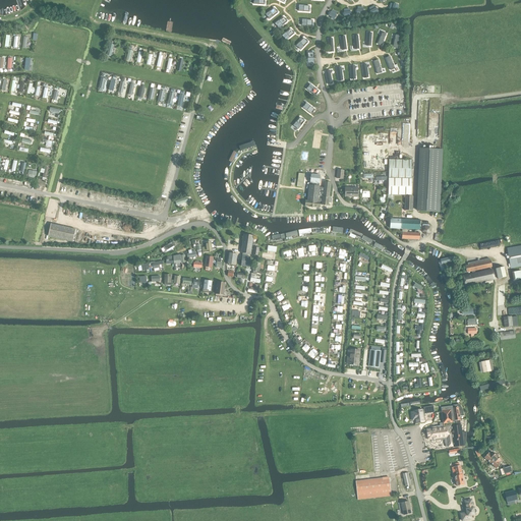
[(378,11),(374,5),(368,7),(372,14),(378,11)]
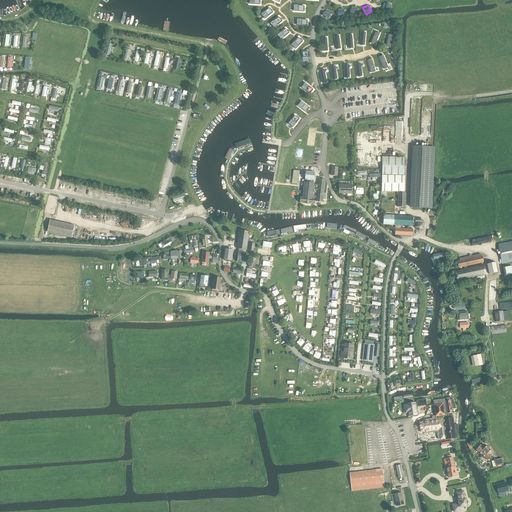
[(273,12),(269,7),(260,14),(264,18),(273,12)]
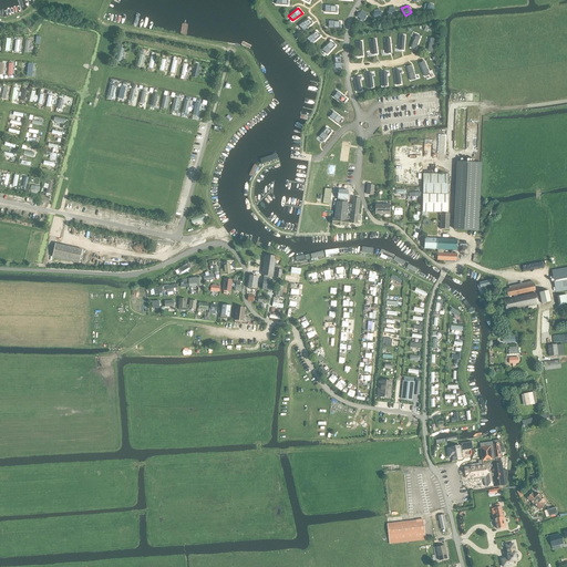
[(368,13),(361,10),(358,17),(360,18),(360,19),(363,21),(363,20),(368,13)]
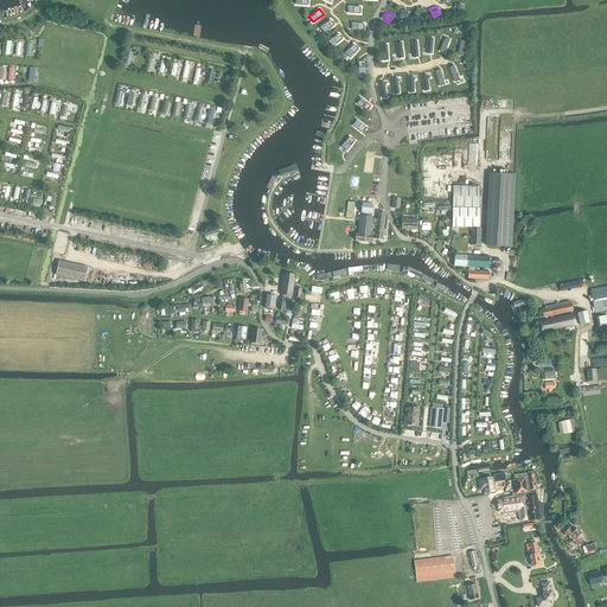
[(334,25),(330,19),(320,26),(325,32),(334,25)]
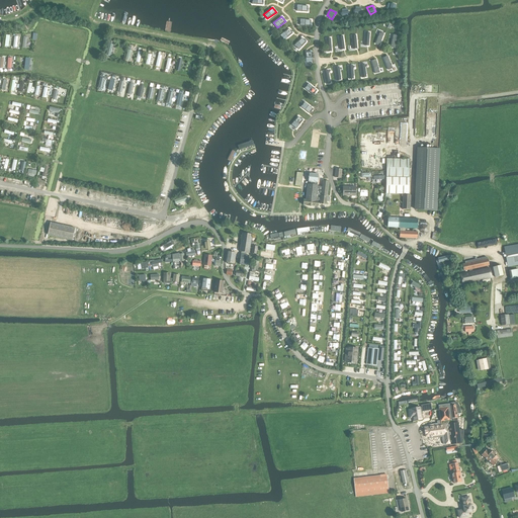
[(292,33),(288,28),(280,35),(284,39),(292,33)]
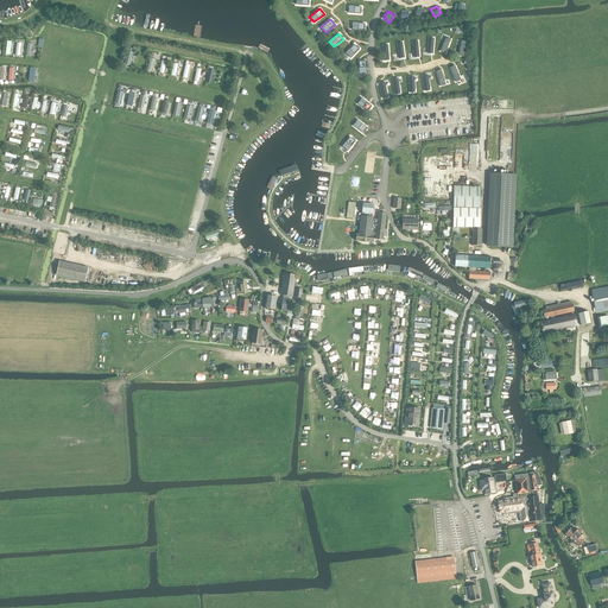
[(451,38),(445,36),(441,51),(445,54),(451,38)]
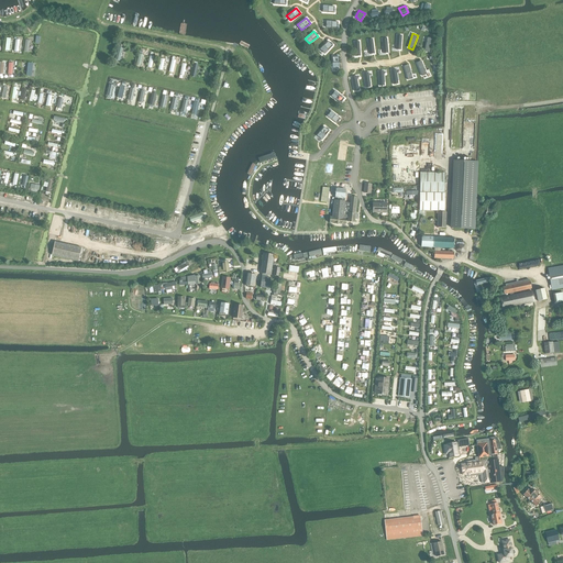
[(332,45),(328,41),(320,48),(324,53),(332,45)]
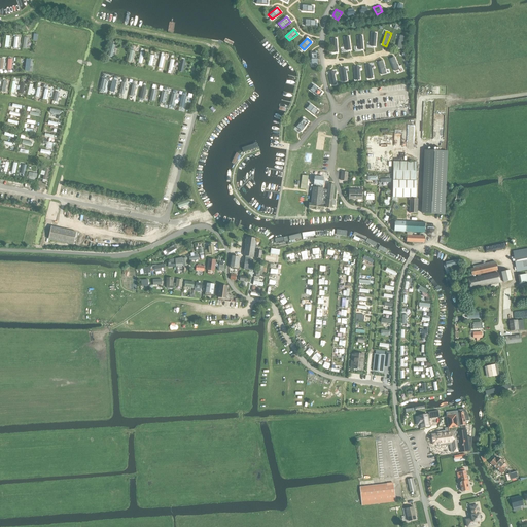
[(399,68),(394,56),(389,59),(394,71),(399,68)]
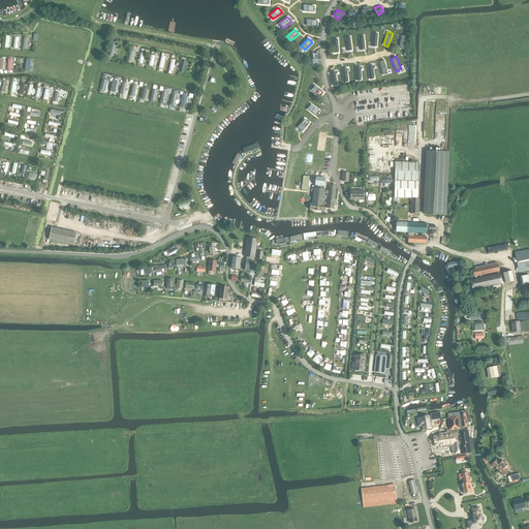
[(387,73),(384,61),(379,62),(382,74),(387,73)]
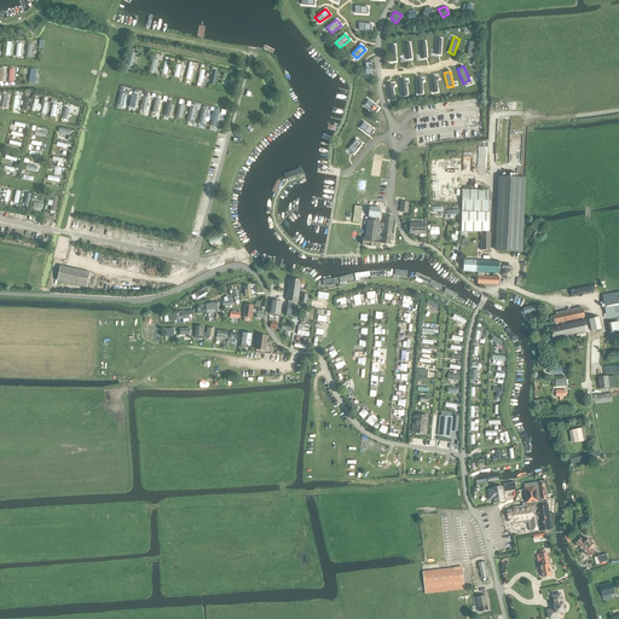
[(379,108),(369,99),(364,105),(374,114),(379,108)]
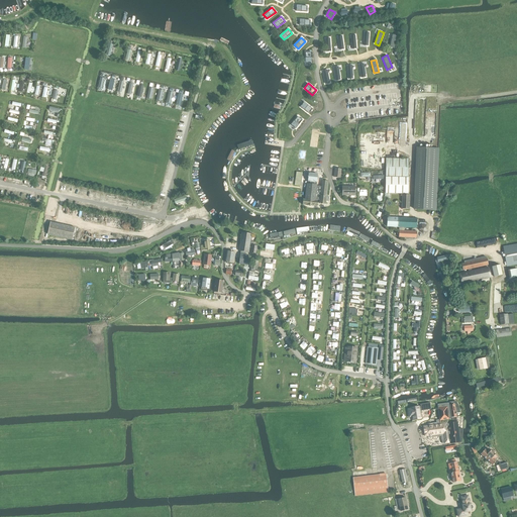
[(312,108),(304,102),(300,106),(309,113),(312,108)]
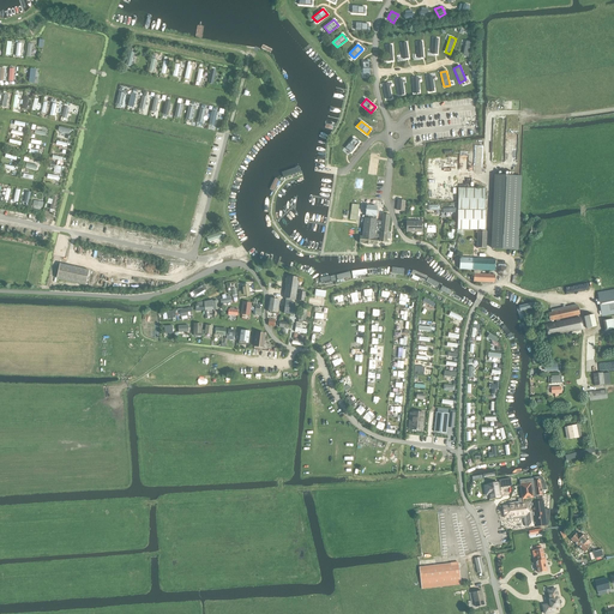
[(359,143),(354,138),(345,148),(351,152),(359,143)]
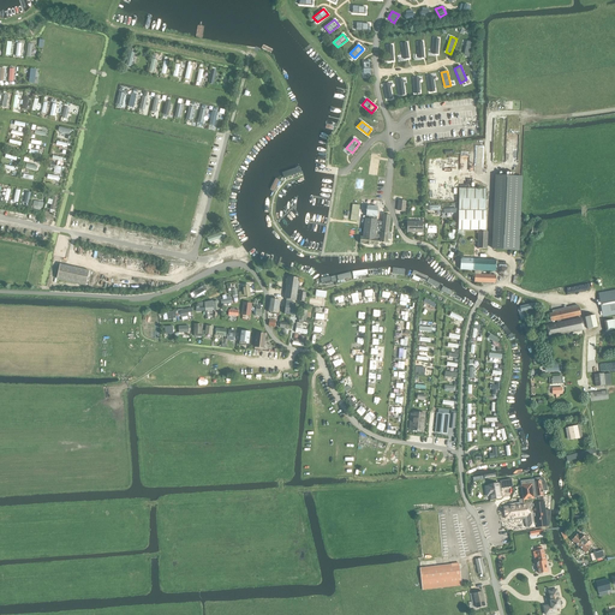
[(475,168),(483,168),(484,145),(476,145),(475,168)]
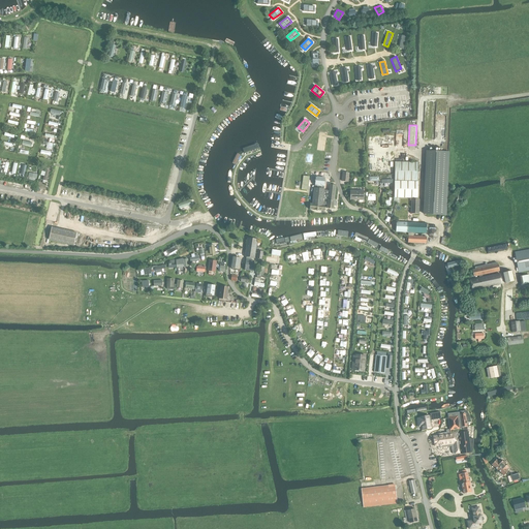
[(436,129),(436,139),(445,139),(445,126),(442,125),(442,129),(436,129)]
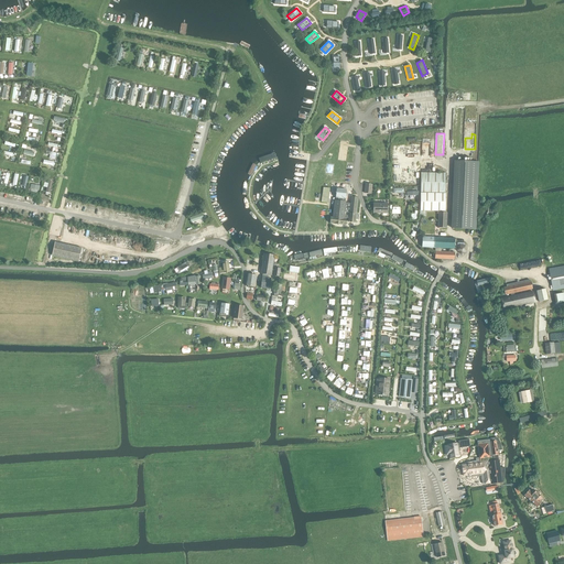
[(260,164),(274,158),(272,154),(258,160),(260,164)]
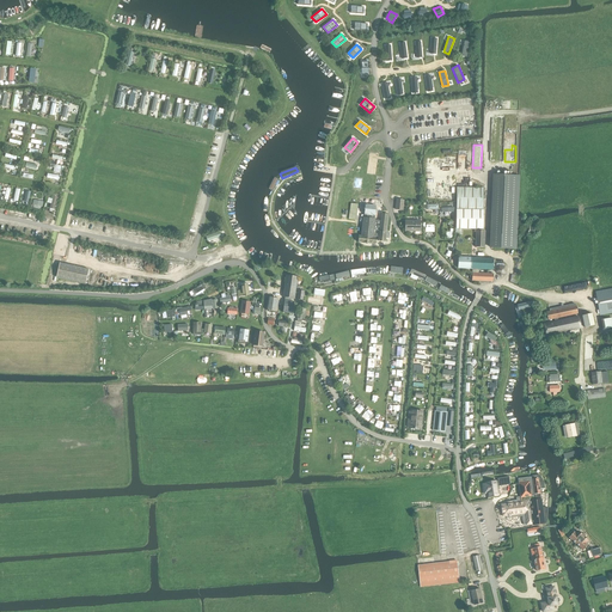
[(489,248),(516,249),(520,176),(493,175),(489,248)]
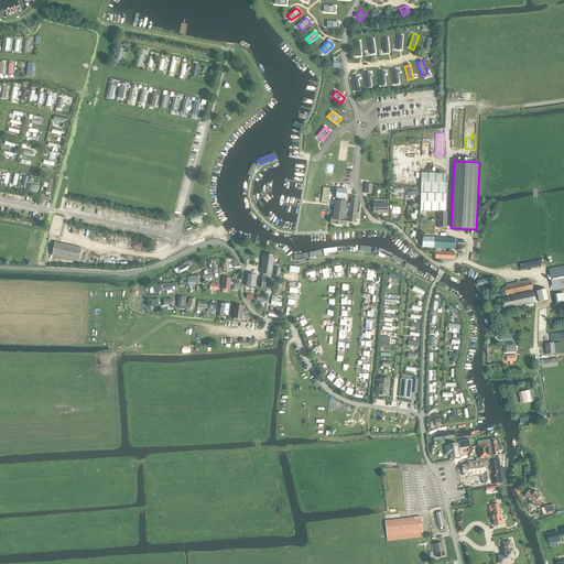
[(247,174),(250,176),(256,166),(252,164),(247,174)]
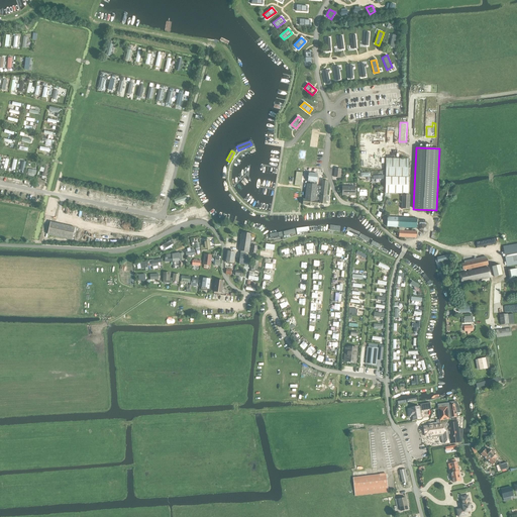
[(386,193),(408,194),(408,159),(386,159),(386,193)]
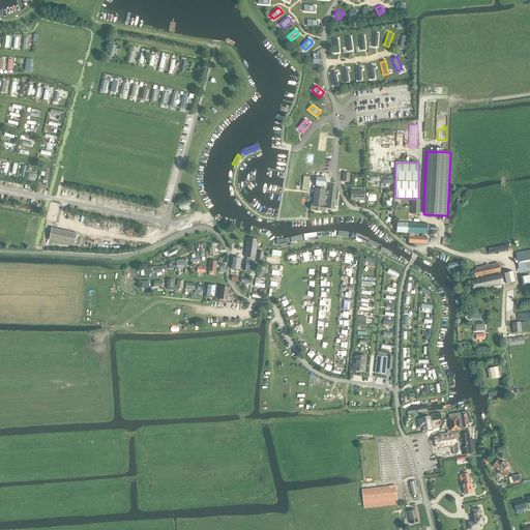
[(315,188),(313,205),(311,205),(311,210),(325,211),(325,206),(323,206),(323,205),(328,205),(327,208),(333,209),(334,206),(336,206),(336,202),(334,202),(336,186),(330,185),(329,190),(325,190),(325,189),(324,189),(325,178),(317,177),(316,186),(315,188)]
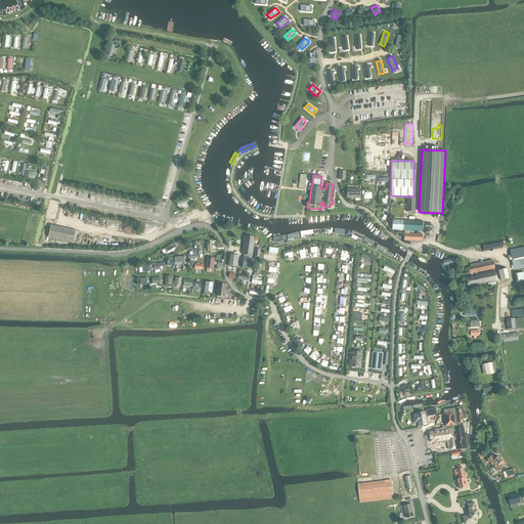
[(347,189),(347,198),(359,199),(359,189),(347,189)]
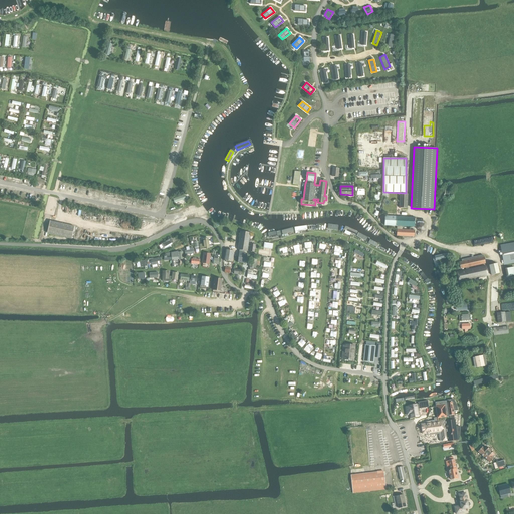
[(408,194),(400,194),(399,208),(407,208),(408,194)]
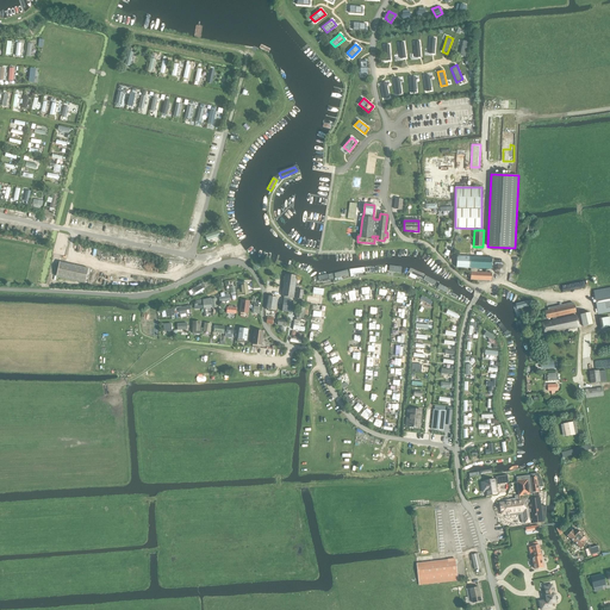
[(471,280),(478,280),(491,281),(491,273),(477,273),(477,269),(491,269),(492,257),(456,256),(456,268),(471,268),(471,280)]
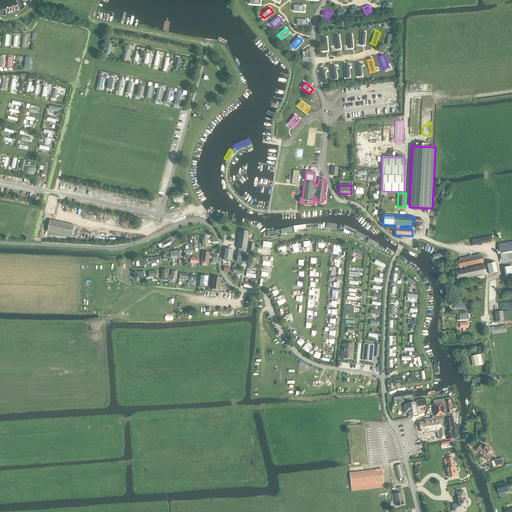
[(47,232),(72,237),(74,225),(50,220),(47,232)]
